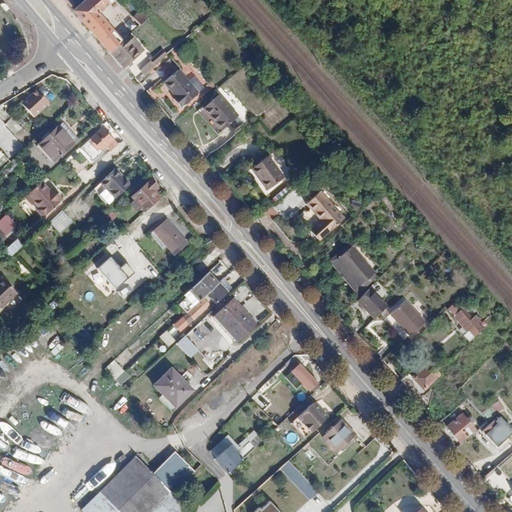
[(109,51),(121,41),(97,12),(112,0),(83,0),(72,10),(109,51)]
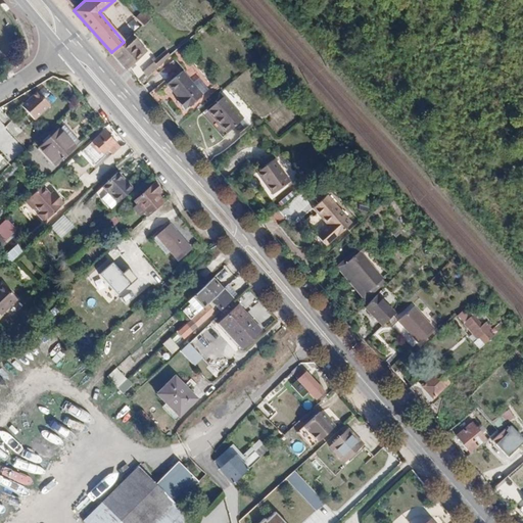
[(142,25),(149,18),(143,10),(135,16),(142,25)]
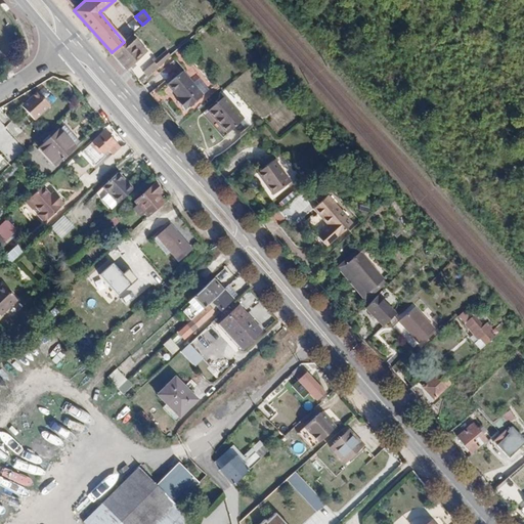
[(133,45),(137,40),(132,34),(124,42),(112,52),(126,69),(142,55),(133,45)]
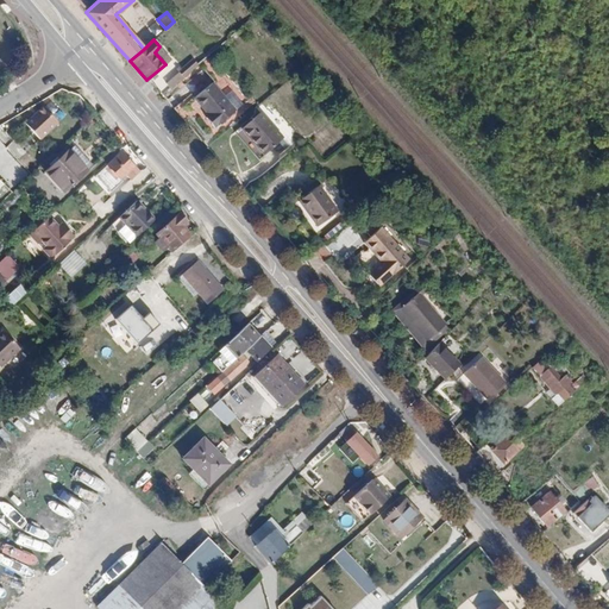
[(212,82),(193,98),(207,114),(203,117),(212,126),(215,124),(217,125),(234,110),(212,82)]
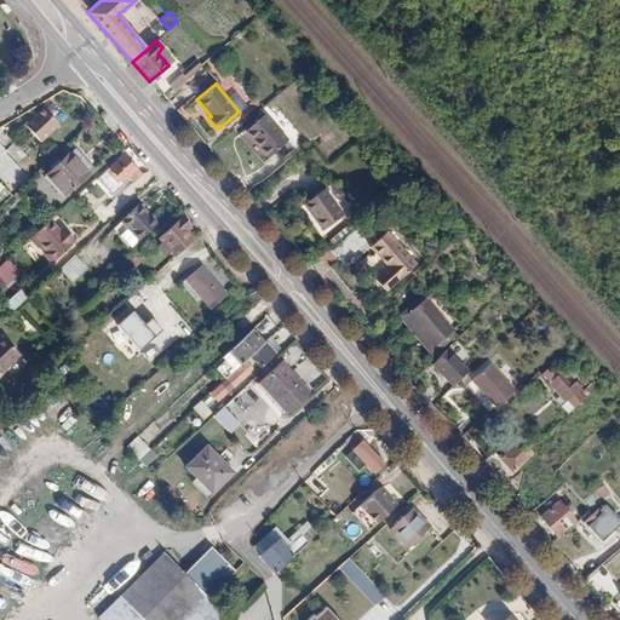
[(39,142),(61,121),(45,105),(23,126),(39,142)]
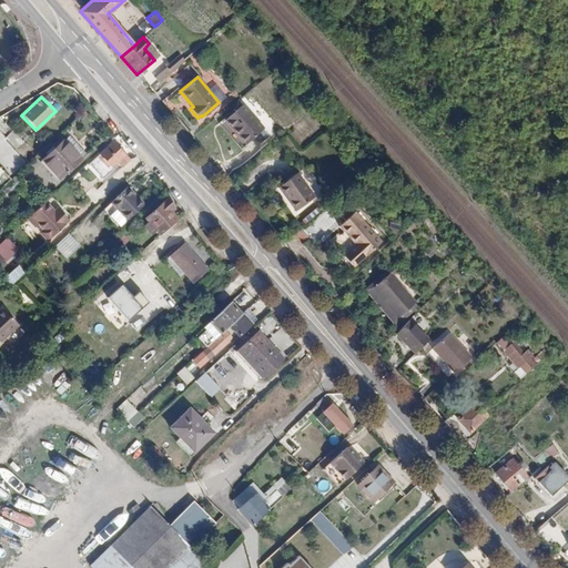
[(224,119),(244,143),(263,128),(242,103),(224,119)]
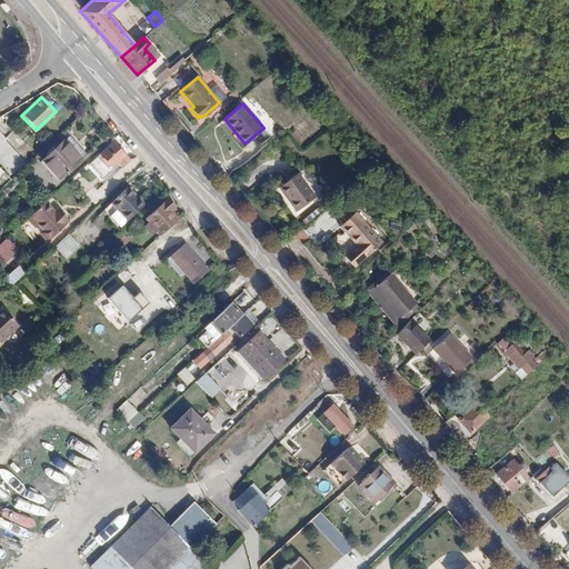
[(68,136),(40,160),(58,179),(85,153),(68,136)]
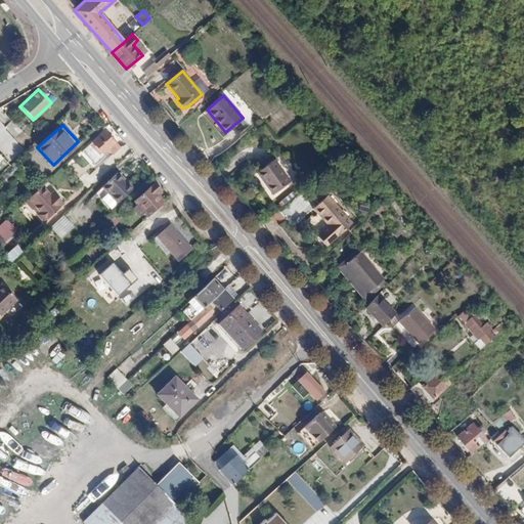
[(115,156),(121,149),(103,130),(91,140),(102,153),(107,148),(115,156)]
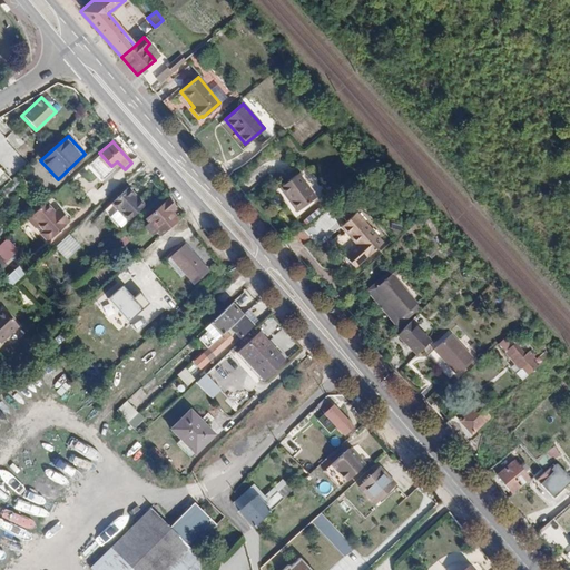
[(297,172),(279,186),(291,199),(290,200),(297,210),(316,196),(297,172)]
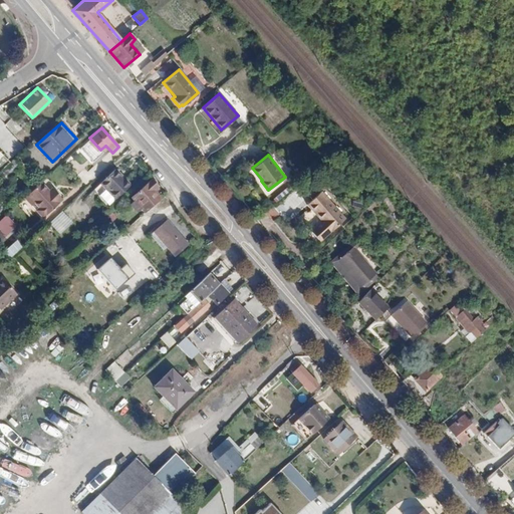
[(20,168),(18,163),(13,158),(2,169),(10,177),(20,168)]
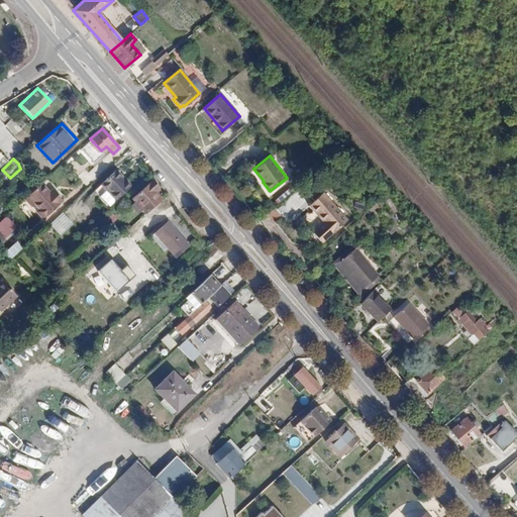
[(114,200),(130,186),(115,170),(100,184),(114,200)]
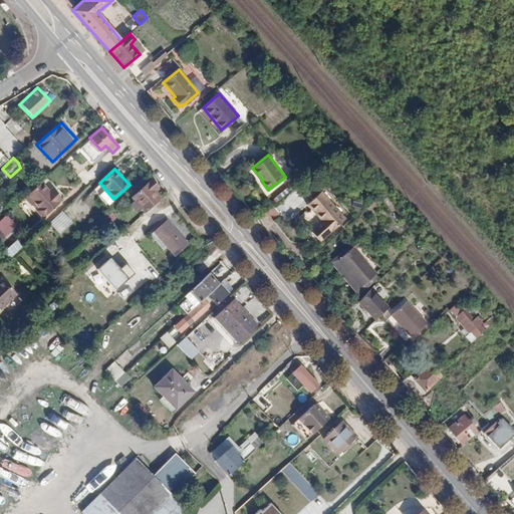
[(143,211),(159,197),(152,189),(156,186),(151,179),(131,197),(134,200),(140,207),(143,211)]
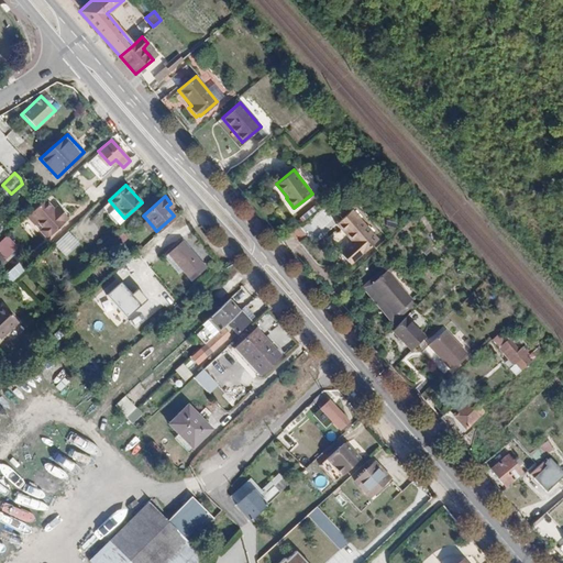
[(47,238),(68,218),(61,210),(58,213),(54,209),(45,199),(26,216),(34,224),(37,221),(43,228),(40,230),(47,238)]
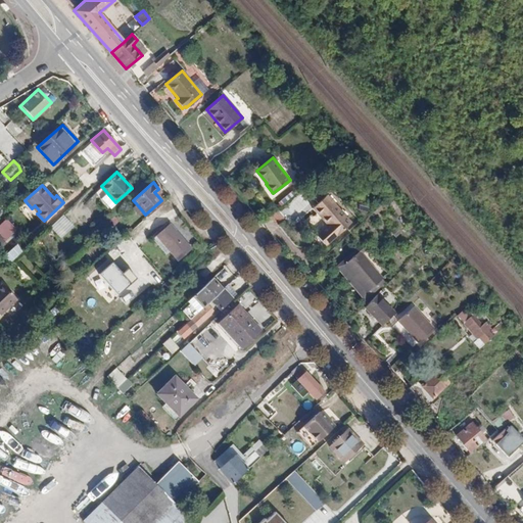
[(352,223),(328,194),(313,206),(317,211),(337,235),(352,223)]
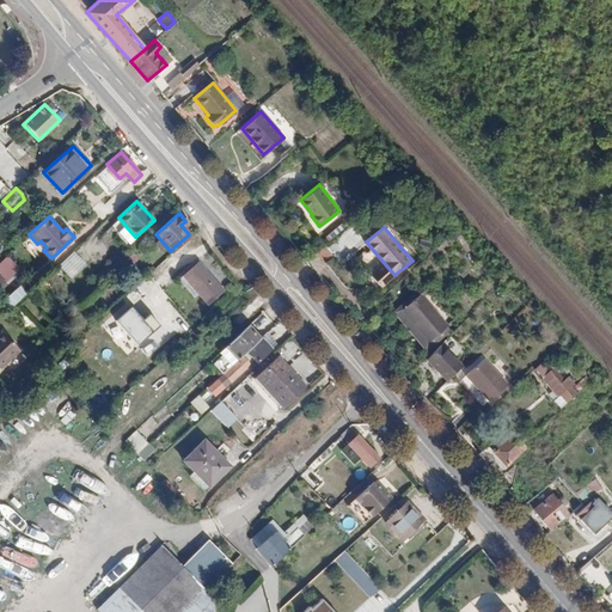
[(361,237),(356,242),(366,252),(371,248),(366,242),(361,237)]
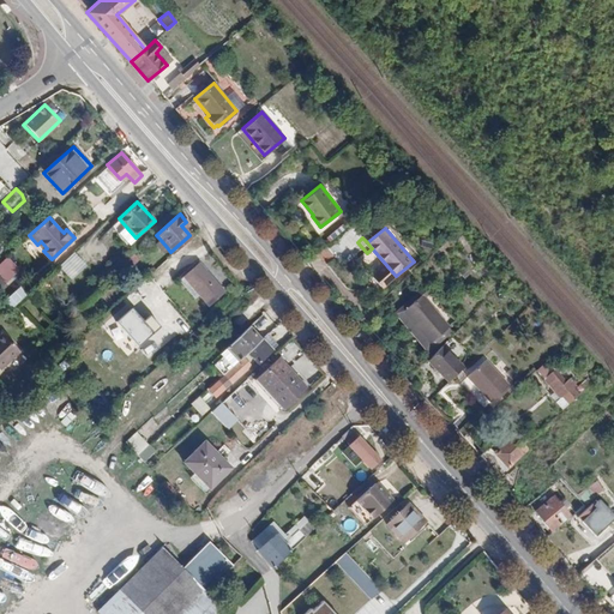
[(167,247),(160,239),(154,244),(161,252),(167,247)]
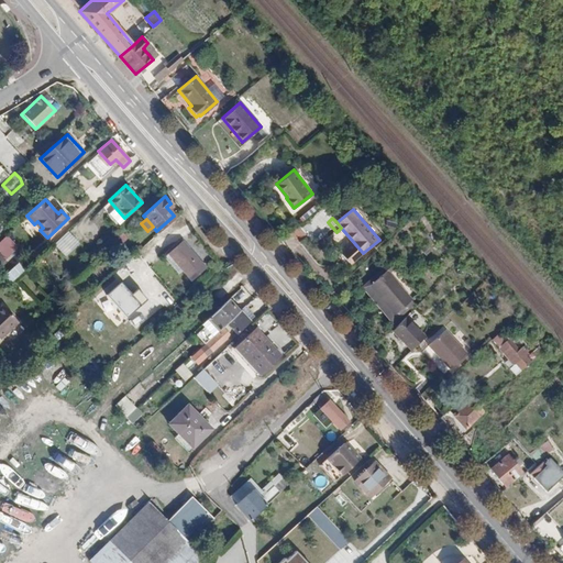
[(341,228),(337,232),(326,242),(346,266),(363,253),(341,228)]
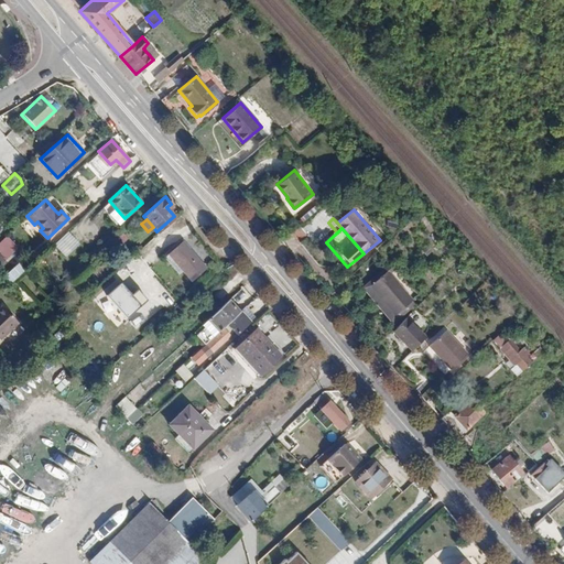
[(67,258),(82,245),(71,231),(56,245),(67,258)]
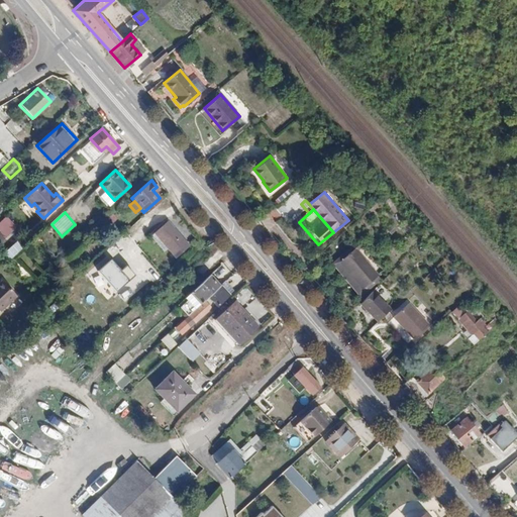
[(98,233),(116,218),(111,212),(94,228),(98,233)]
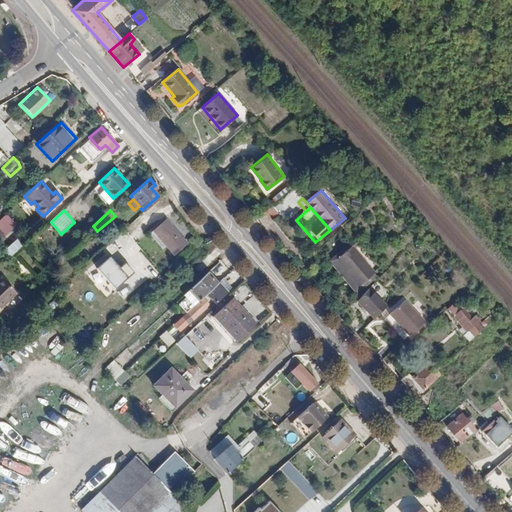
[(173,254),(186,242),(165,218),(152,230),(173,254)]
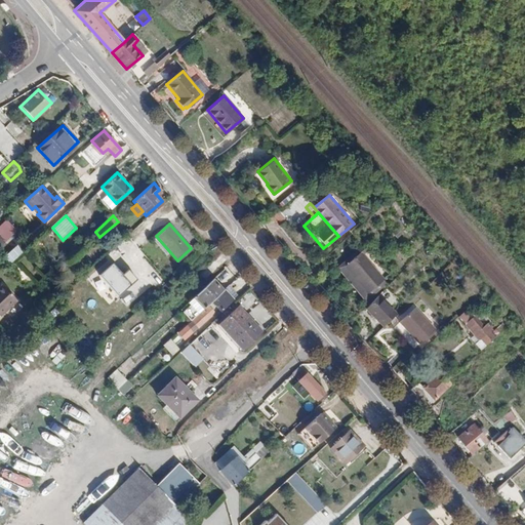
[(341,265),(366,292),(381,279),(358,251),(341,265)]
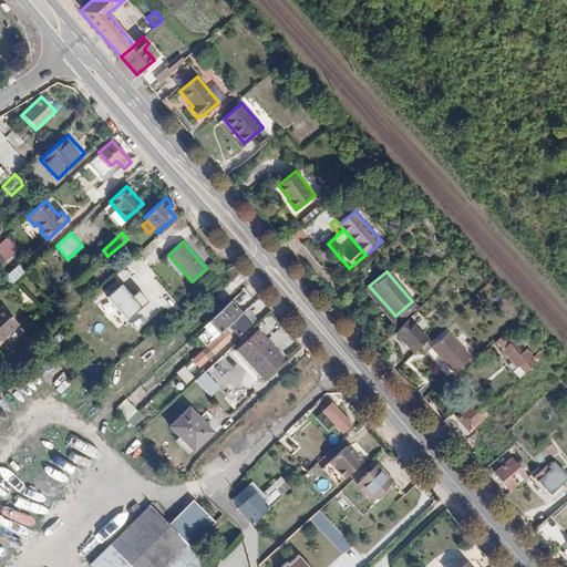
[(121,286),(107,298),(127,320),(148,301),(138,290),(131,297),(121,286)]
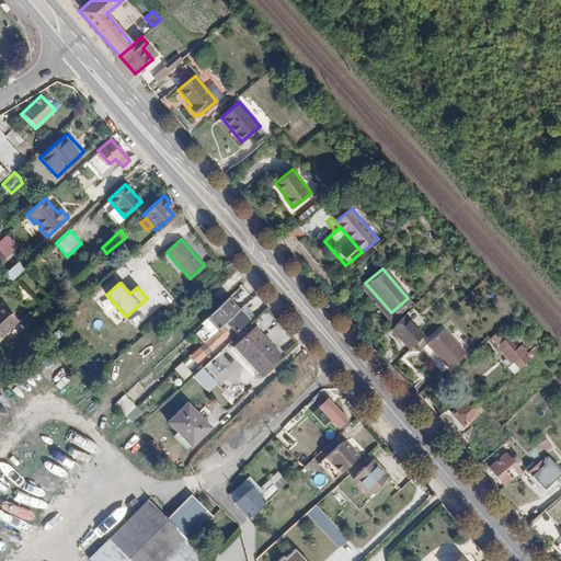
[(227,297),(199,323),(210,334),(225,321),(238,309),(227,297)]
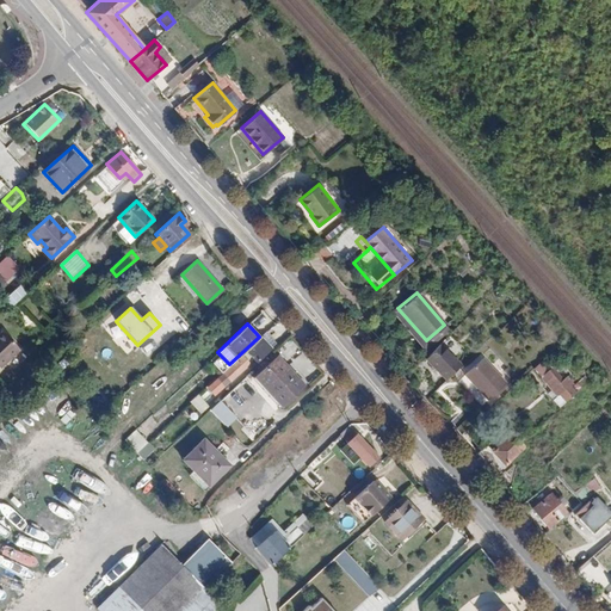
[(22,350),(5,333),(0,337),(0,368),(1,368),(2,369),(22,350)]
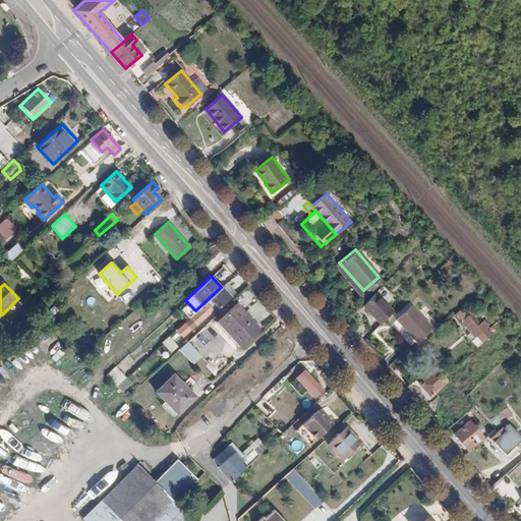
[(218,307),(230,296),(221,287),(209,298),(218,307)]
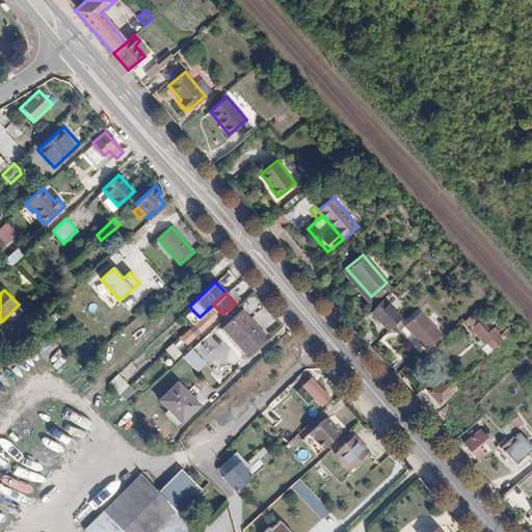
[(382,294),(371,308),(378,315),(391,302),(382,294)]
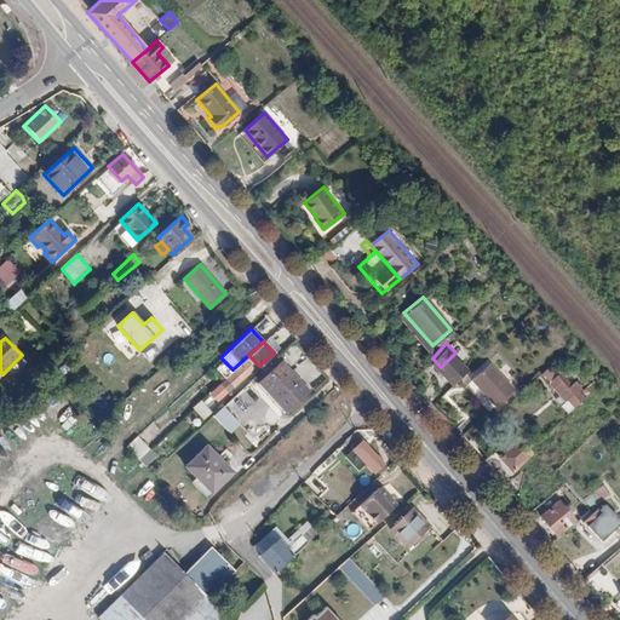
[(455,352),(441,367),(453,379),(469,365),(455,352)]
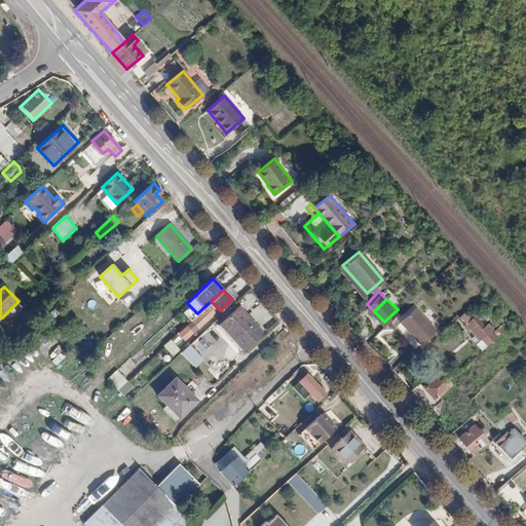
[(213,312),(207,306),(178,333),(184,340),(213,312)]
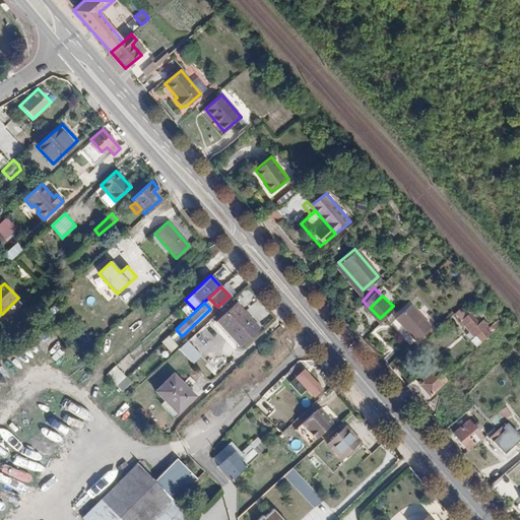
[(235,303),(216,321),(239,344),(257,327),(235,303)]
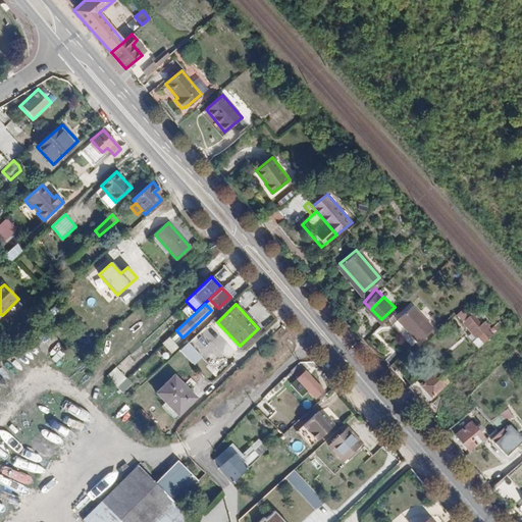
[(490,329),(468,304),(455,315),(471,332),(477,338),(473,343),(478,349),(501,328),(497,323),(490,329)]
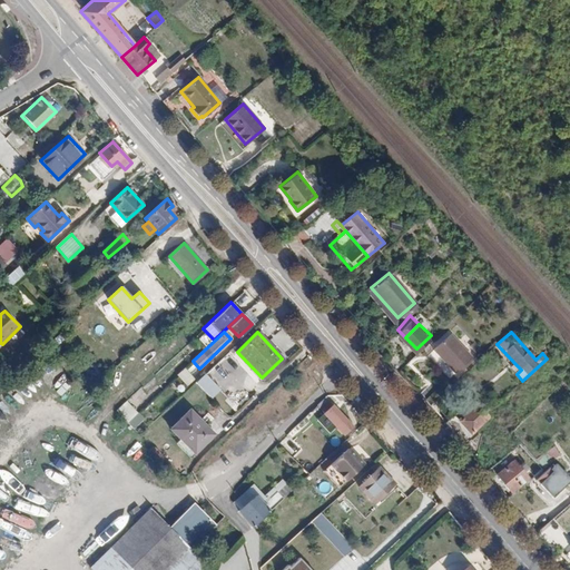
[(448,364),(464,349),(451,333),(433,347),(448,364)]
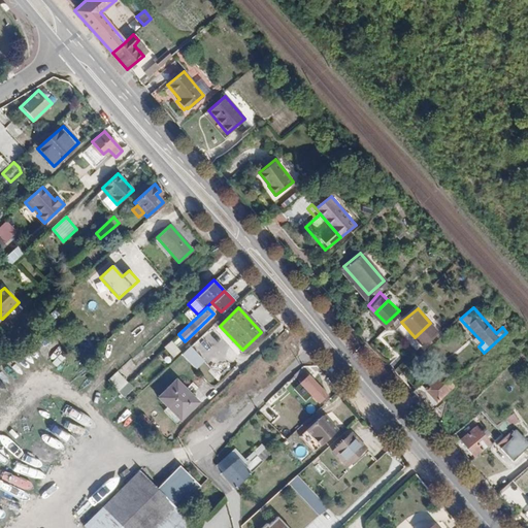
[(437,331),(430,323),(415,337),(421,344),(437,331)]
